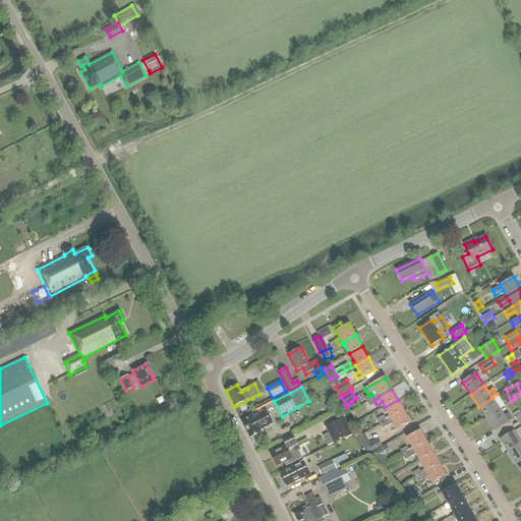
[(500,409),(493,398),(478,407),(486,418),(500,409)]
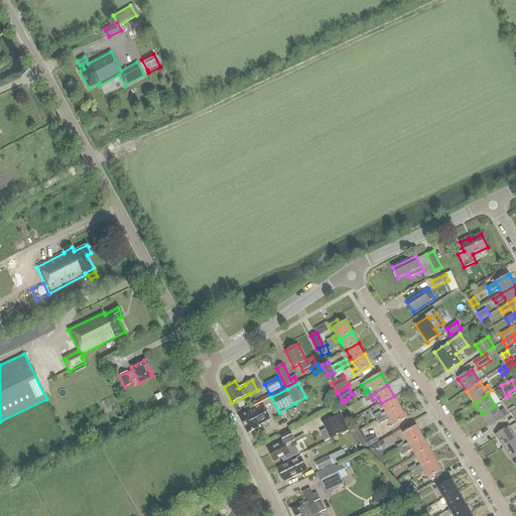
[(382,404),(378,406),(380,410),(384,408),(387,414),(400,407),(394,396),(381,403),(382,404)]
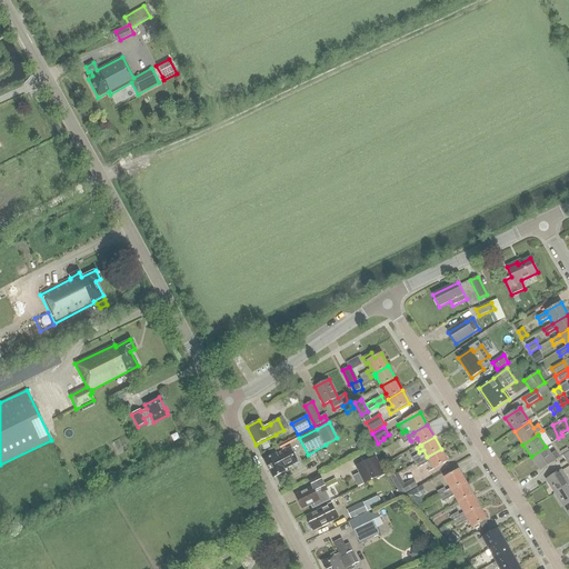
[(531,457),(540,470),(560,458),(556,451),(551,455),(546,447),(531,457)]
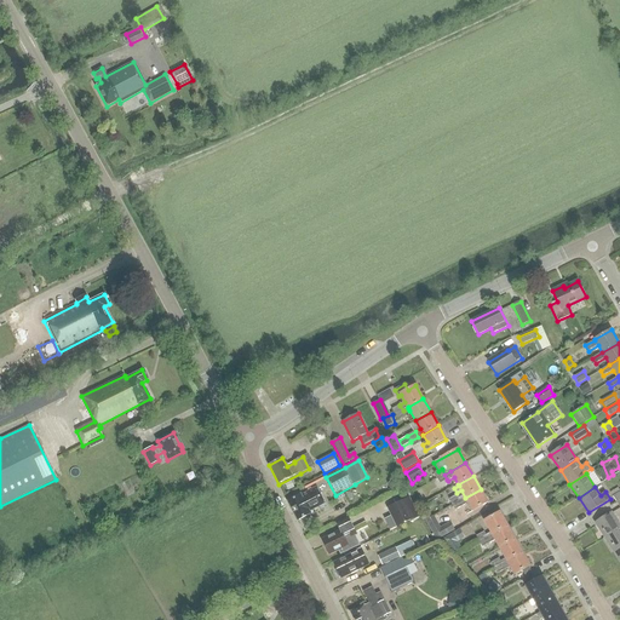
[(309,512),(325,505),(316,488),(302,495),(300,495),(288,501),(298,521),(310,515),(309,512)]
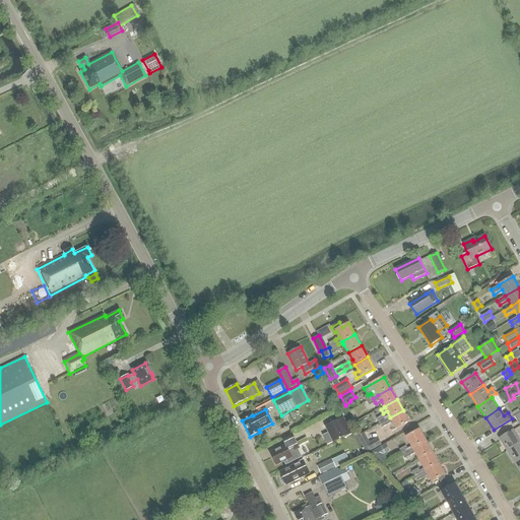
[(511,412),(514,416),(517,421),(519,418),(519,412),(518,413),(515,409),(511,412)]
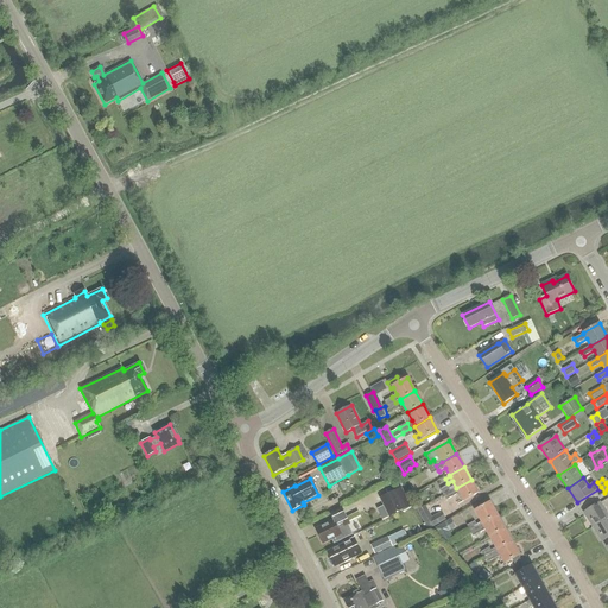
[(460,493),(463,501),(479,493),(472,480),(456,488),(451,491),(454,496),(460,493)]
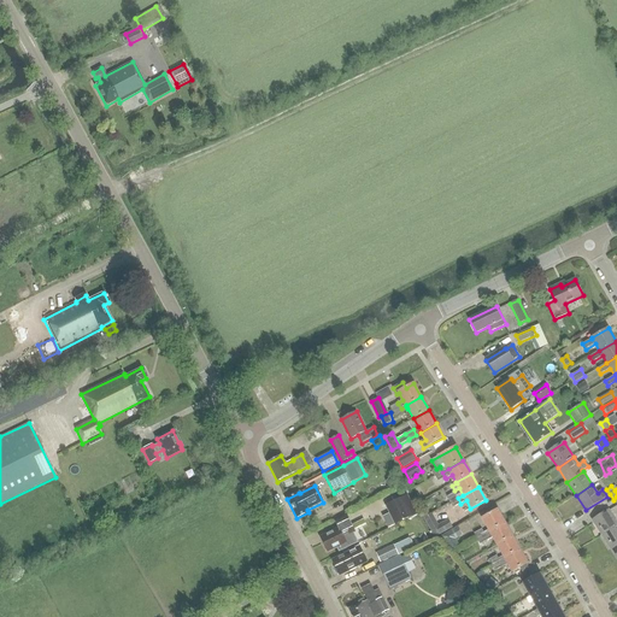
[(416,513),(407,497),(386,507),(394,524),(416,513)]
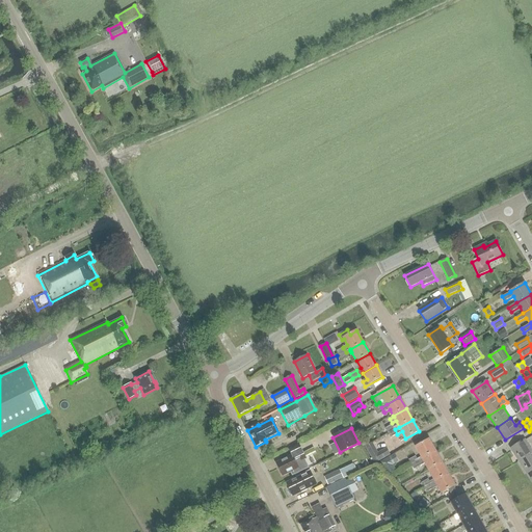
[(435,451),(429,440),(416,447),(423,458),(435,451)]
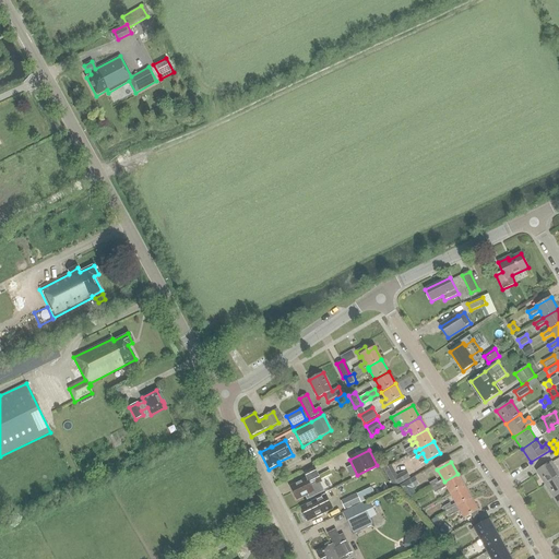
[(558,475),(558,474),(551,462),(536,472),(545,485),(558,475)]
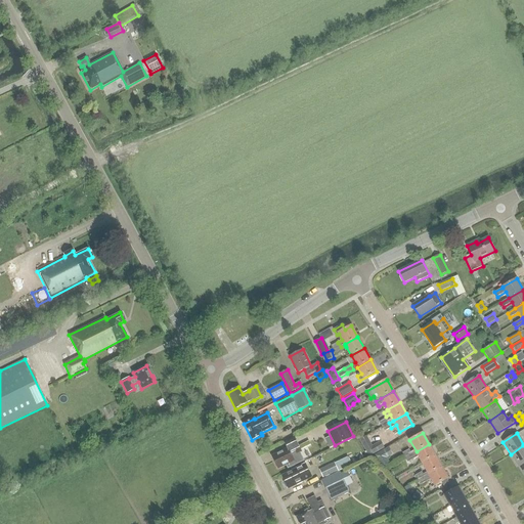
[(369,456),(384,448),(381,441),(373,446),(366,436),(360,440),(369,456)]
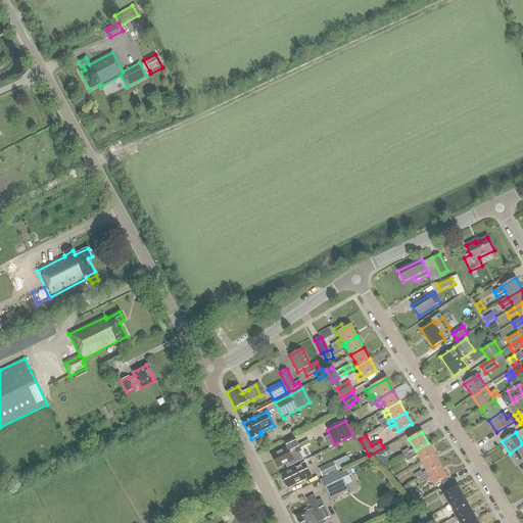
[(287,447),(279,452),(280,453),(272,457),(278,468),(285,464),(287,468),(304,460),(299,452),(301,452),(294,437),(285,442),(287,447)]
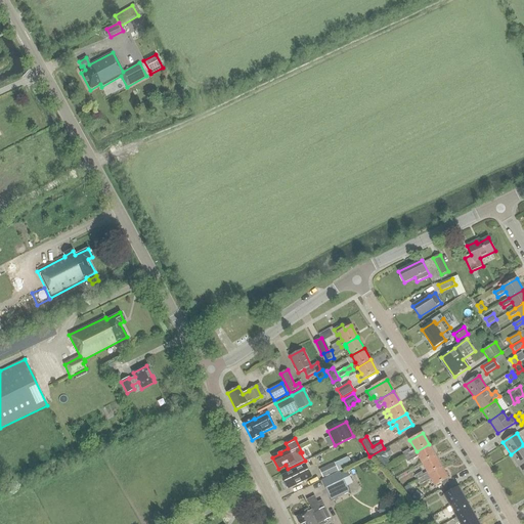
[(423,463),(435,455),(429,444),(417,451),(417,452),(412,454),(415,459),(419,456),(423,463)]
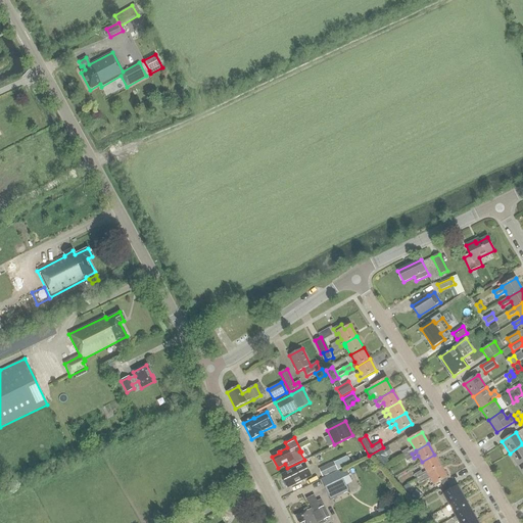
[(522,444),(510,454),(518,466),(522,462),(522,444)]
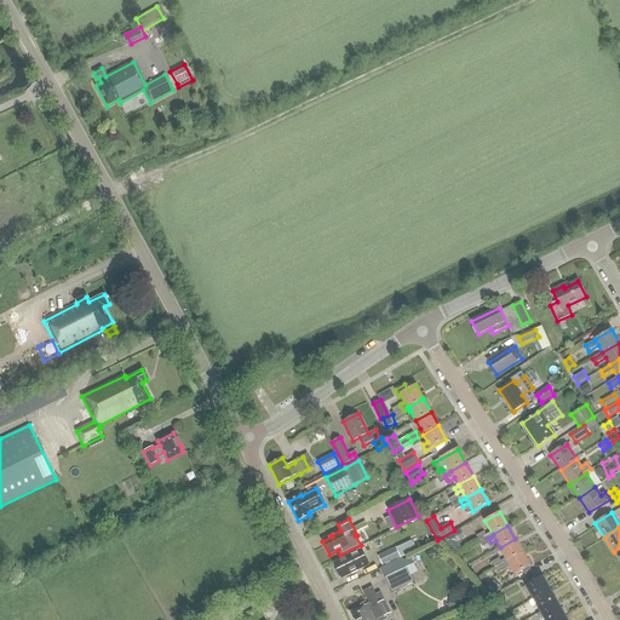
[(445,539),(449,547),(464,539),(459,530),(445,539)]
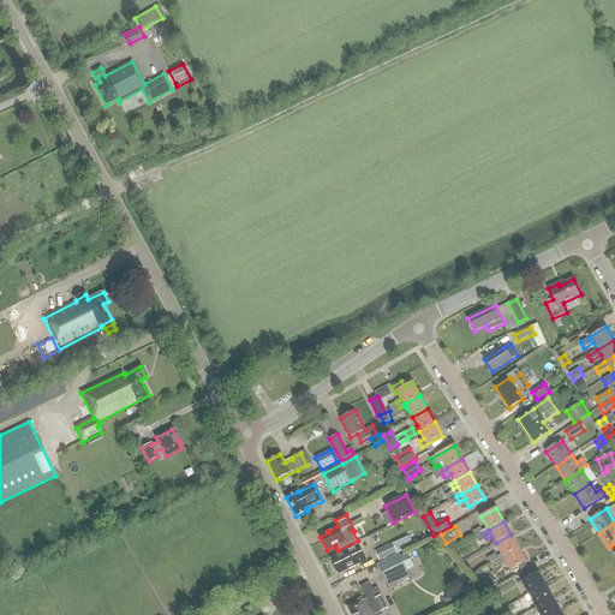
[(408,535),(401,538),(406,547),(412,544),(408,535)]
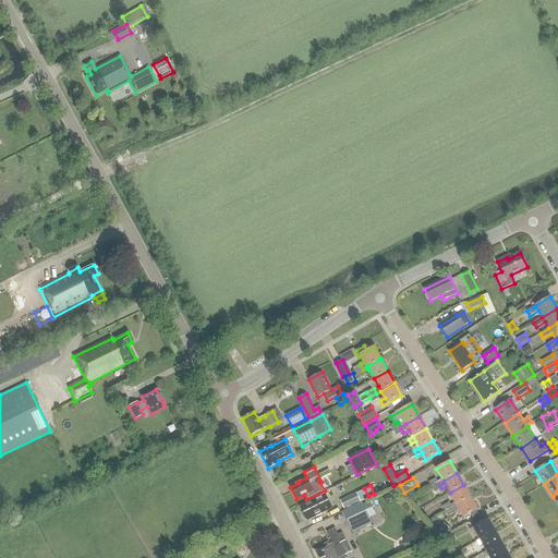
[(471,497),(463,485),(450,493),(450,494),(457,505),(471,497)]
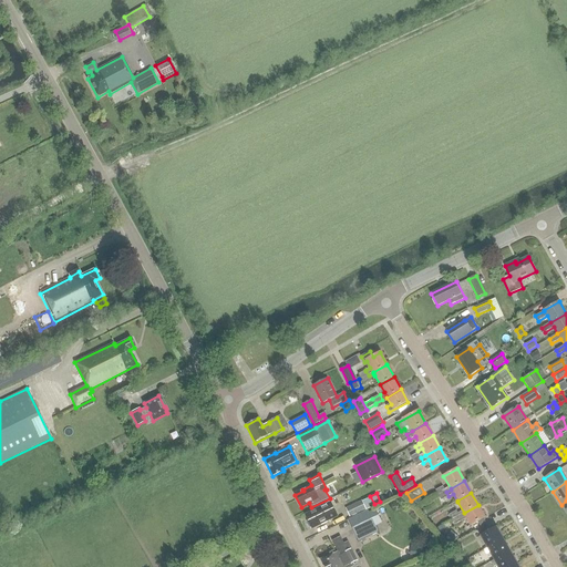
[(346,508),(350,516),(366,508),(361,501),(346,508)]
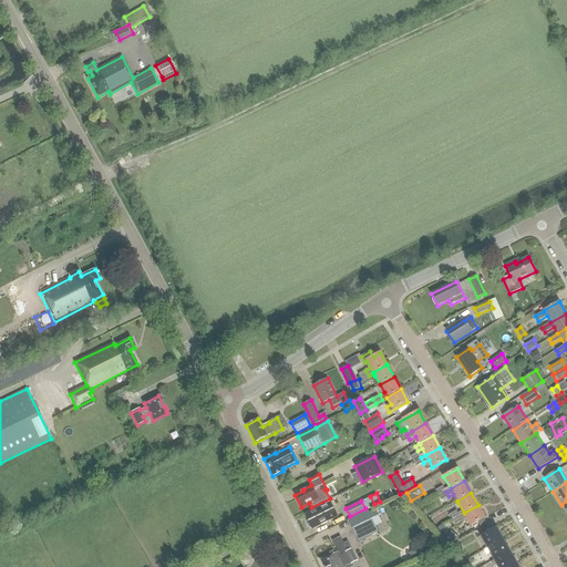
[(316,512),(306,516),(309,522),(308,524),(309,526),(311,527),(312,528),(319,525),(320,526),(329,522),(338,517),(334,511),(330,503),(315,511),(316,512)]
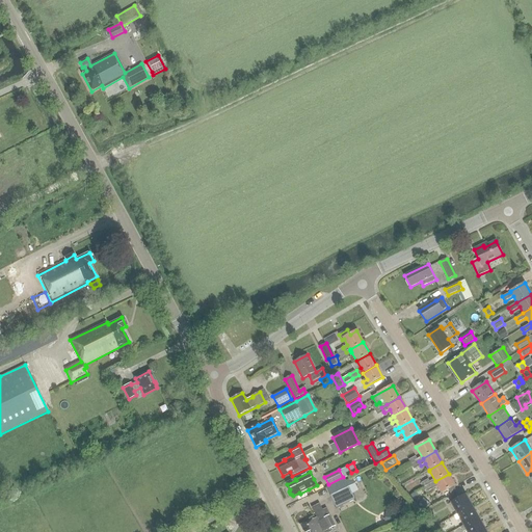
[(433,488),(437,486),(442,494),(455,485),(449,474),(435,481),(431,484),(433,488)]
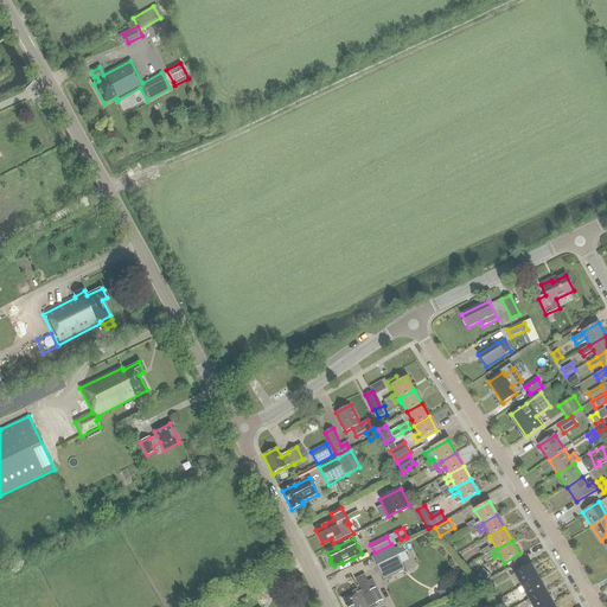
[(372,557),(384,580),(404,569),(402,563),(409,560),(402,545),(395,549),(394,547),(372,557)]
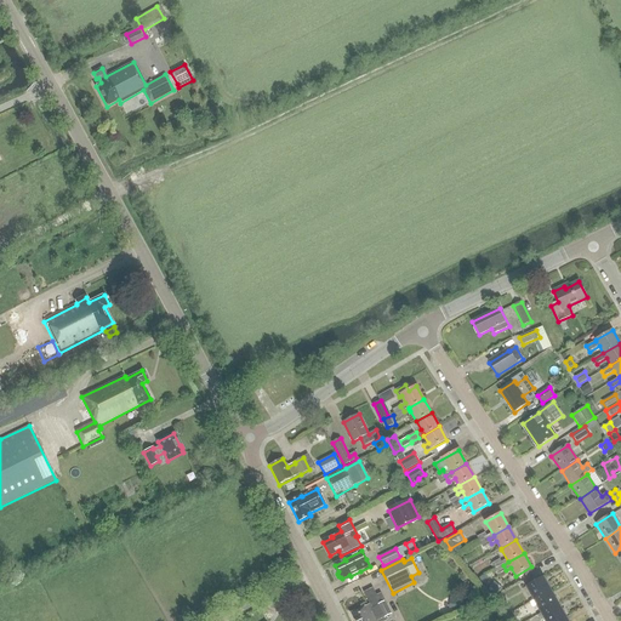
[(527,587),(534,600),(551,591),(543,576),(527,587)]
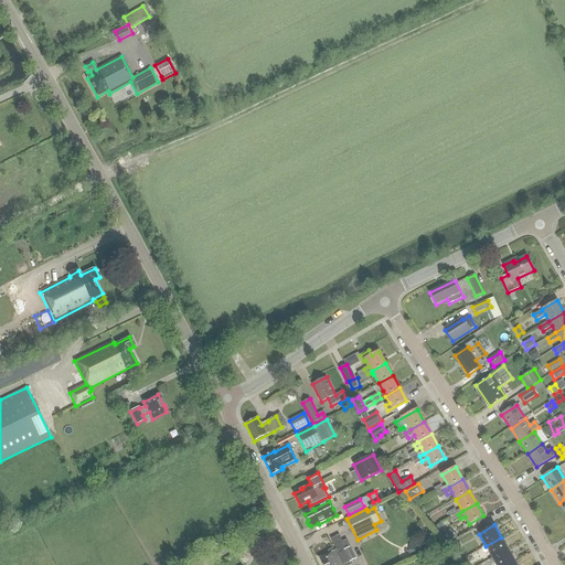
[(449,530),(444,536),(450,542),(456,535),(449,530)]
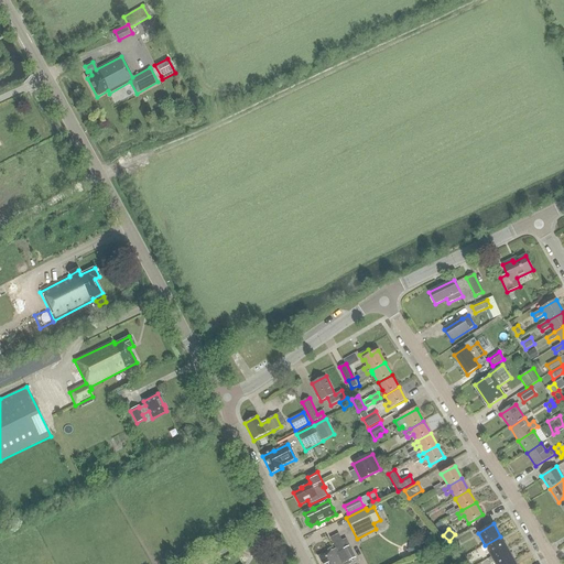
[(500,537),(485,545),(491,557),(508,549),(500,537)]
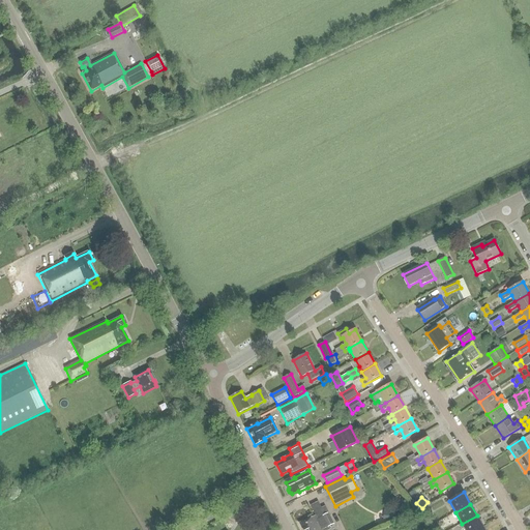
[(323,529),(324,529),(334,524),(329,513),(318,519),(316,516),(311,519),(311,518),(300,524),(303,529),(323,529)]
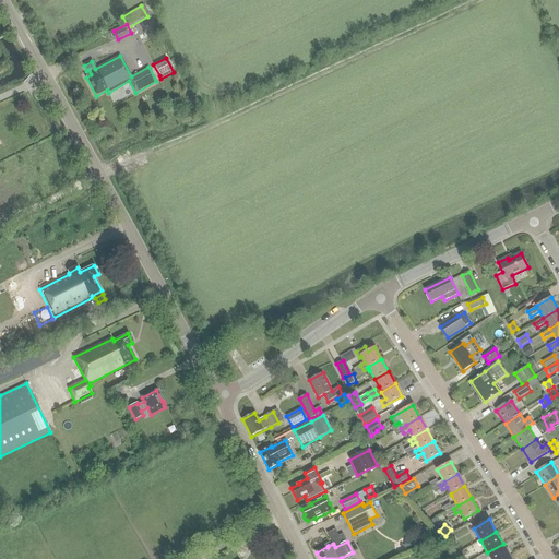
[(451,544),(456,554),(461,551),(456,542),(451,544)]
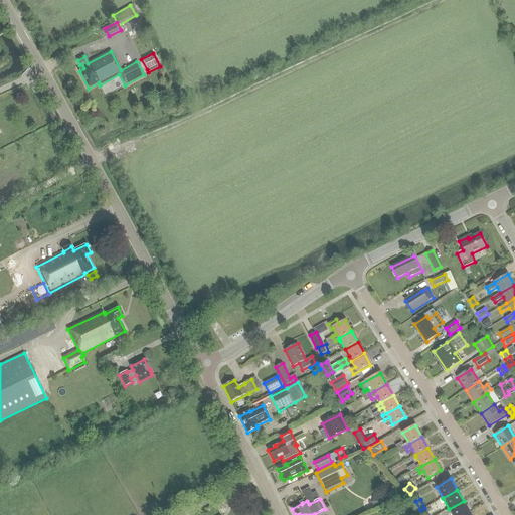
[(448,514),(451,513),(452,514),(464,514),(470,512),(464,501),(449,509),(445,511),(447,514),(448,514)]
